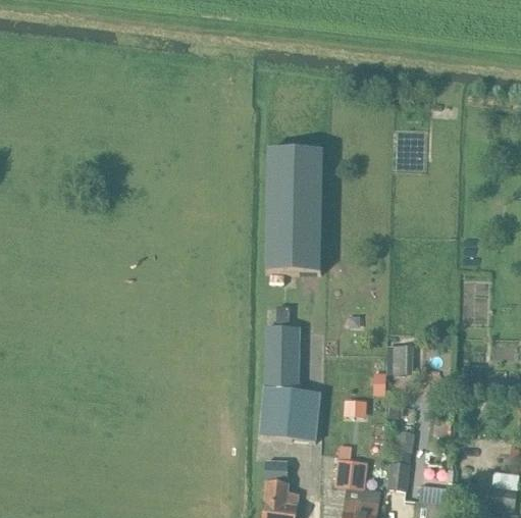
[(320,273),(323,149),(268,148),(265,272),(270,272),(296,273),(320,273)]
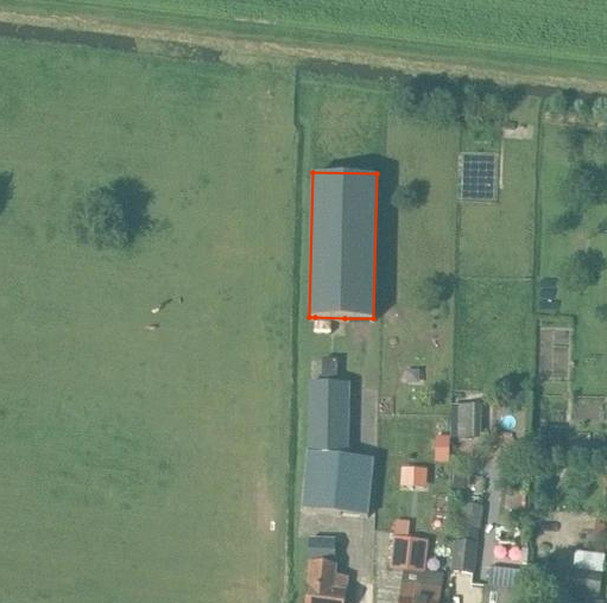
[(315,330),(345,331),(345,318),(315,317),(315,330)]
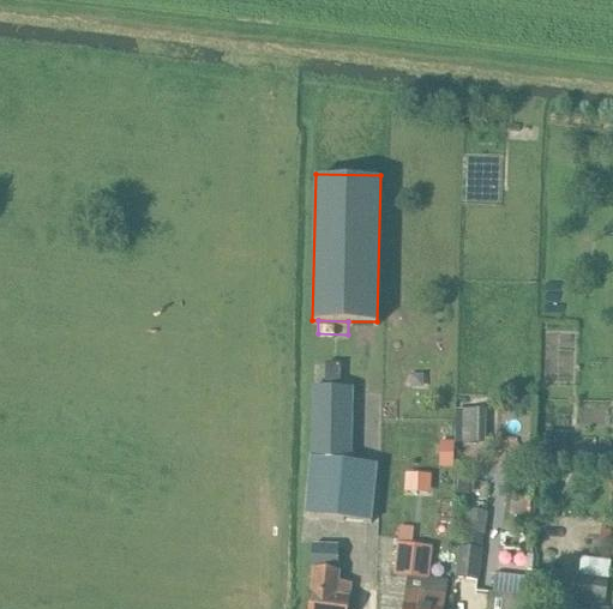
[(342,385),(342,361),(326,360),(325,384),(313,383),(304,513),(372,518),(376,460),(349,459),(354,386),(342,385)]
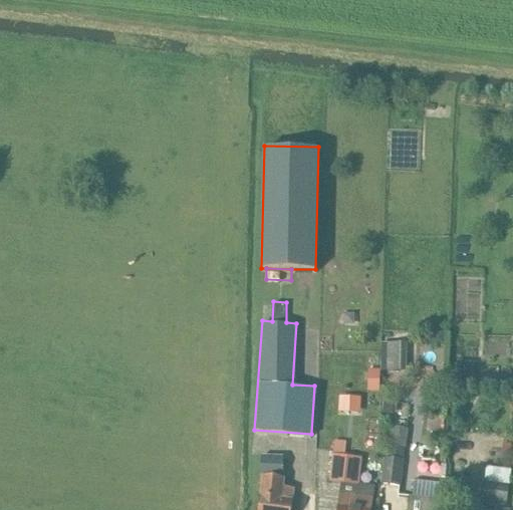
[(407,369),(408,341),(388,341),(387,368),(407,369)]
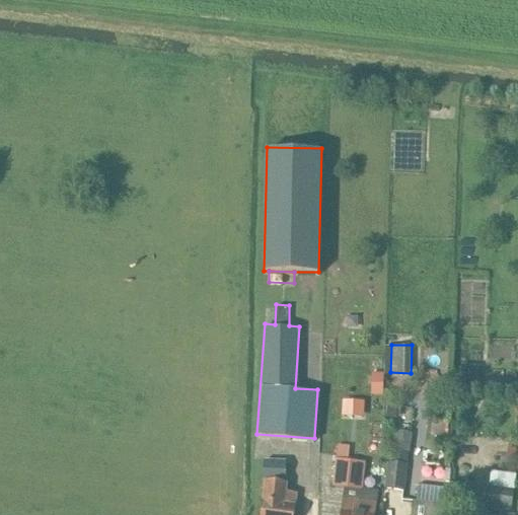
[(384,370),(372,370),(372,392),(383,392),(384,370)]
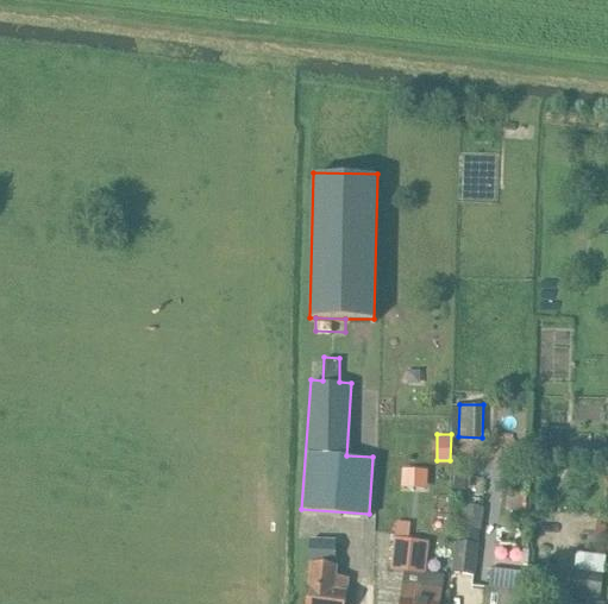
[(457,524),(458,524),(480,528),(481,528),(484,504),(459,502),(457,524)]
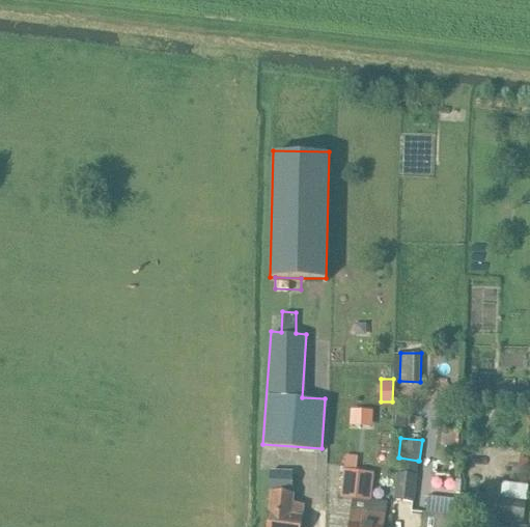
[(357,468),(358,454),(345,453),(344,468),(340,468),(339,474),(343,474),(341,496),(353,497),(349,526),(382,526),(386,499),(370,498),(373,470),(357,468)]
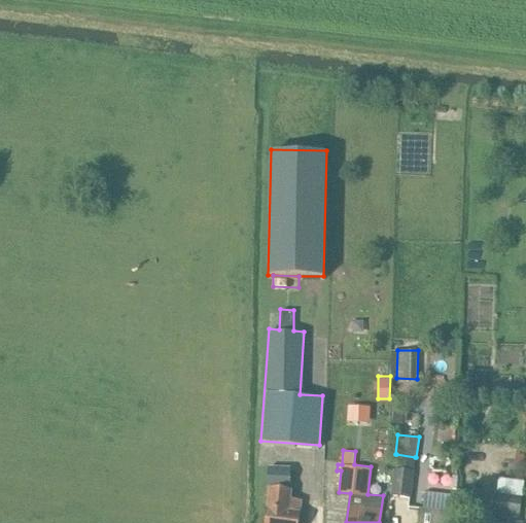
[(396,454),(394,466),(414,469),(415,457),(396,454)]
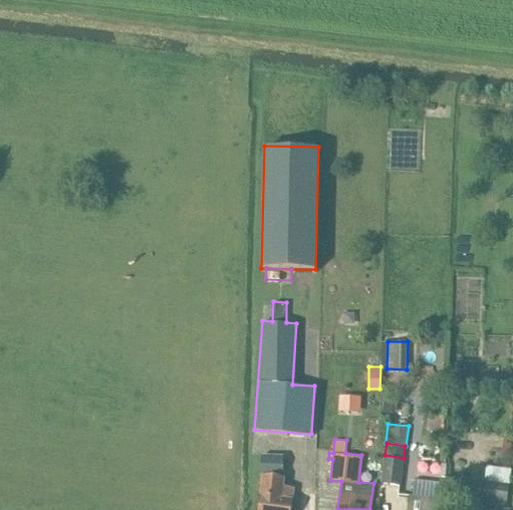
[(291,509),(294,485),(284,484),(285,476),(282,475),(284,454),(262,452),(260,473),(262,473),(257,509),(291,509)]
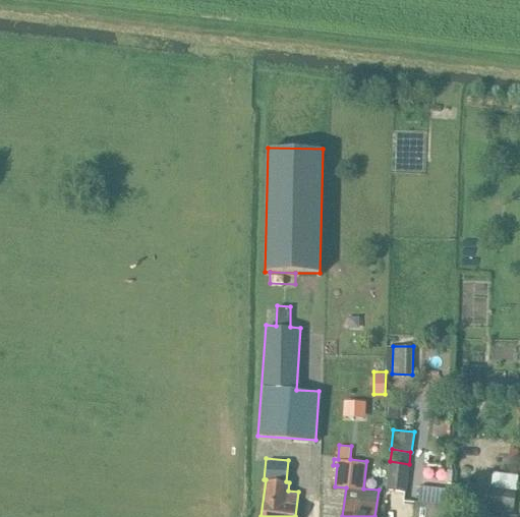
[(406,491),(410,464),(409,464),(390,461),(389,461),(386,487),(406,491)]
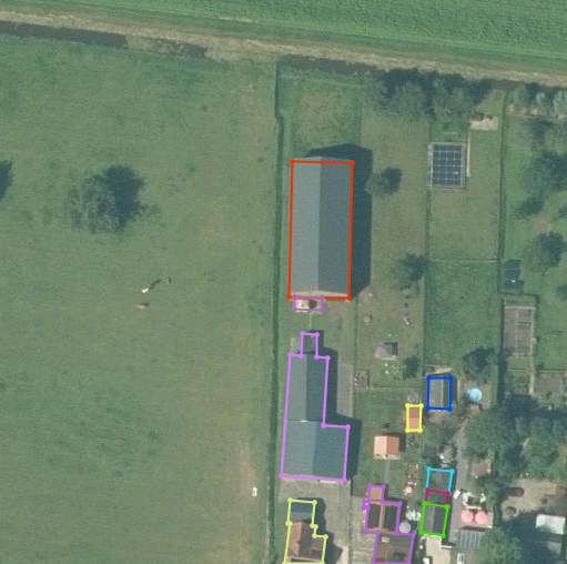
[(534,542),(534,553),(559,556),(562,545),(562,533),(536,530),(534,542)]
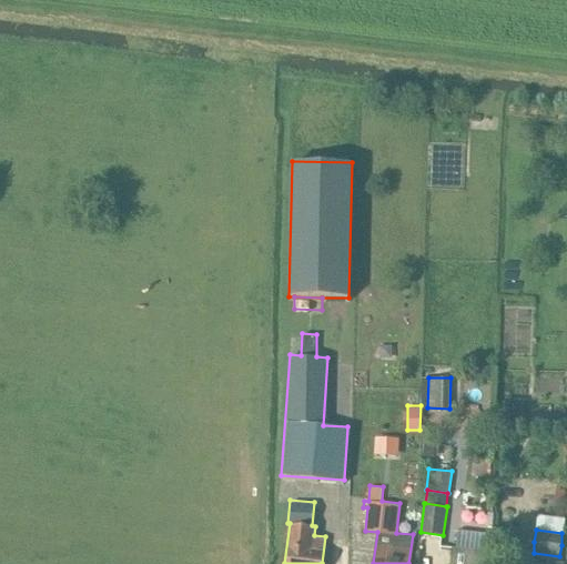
[(485,563),(486,550),(453,546),(449,563),(485,563)]
